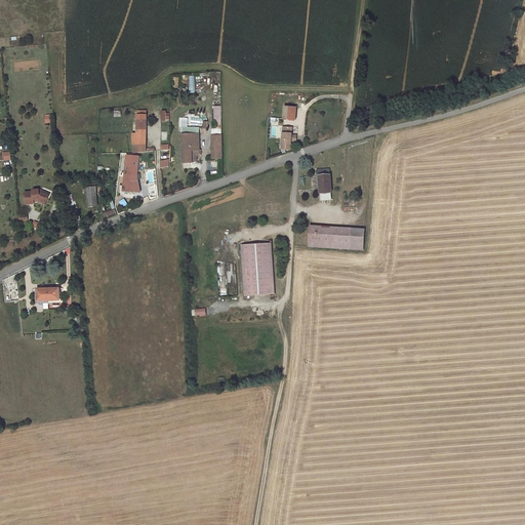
[(285,107),(284,119),(293,119),(296,119),(296,108),(285,107)]
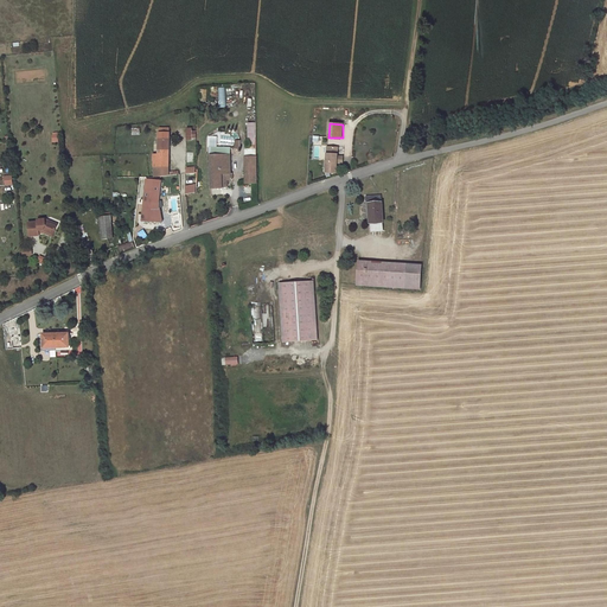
[(154,166),(168,166),(170,153),(170,140),(159,140),(159,154),(154,154),(154,166)]
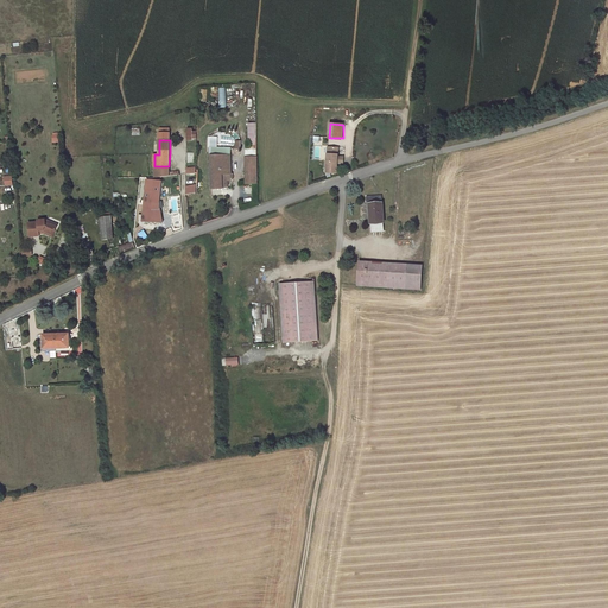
[(328,147),(327,172),(337,173),(337,163),(342,164),(342,157),(337,157),(339,147),(328,147)]
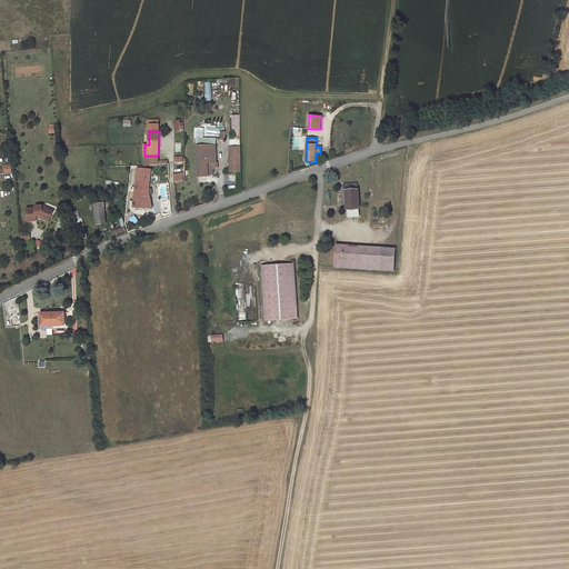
[(331,153),(331,160),(338,158),(345,156),(345,152),(345,151),(346,150),(345,147),(346,140),(337,142),(338,147),(331,149),(332,153),(331,153)]
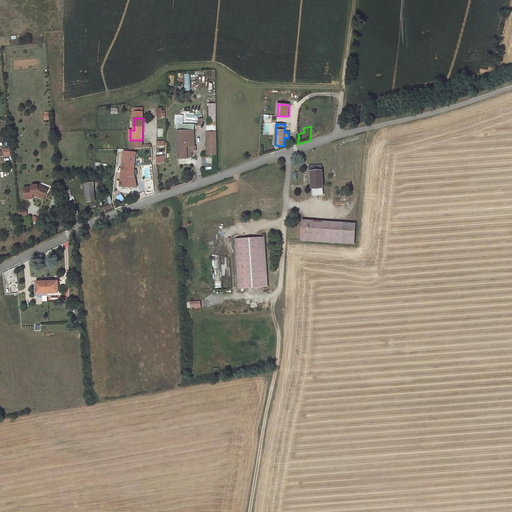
[(187,146),(194,146),(194,132),(194,131),(178,130),(179,158),(188,158),(187,146)]
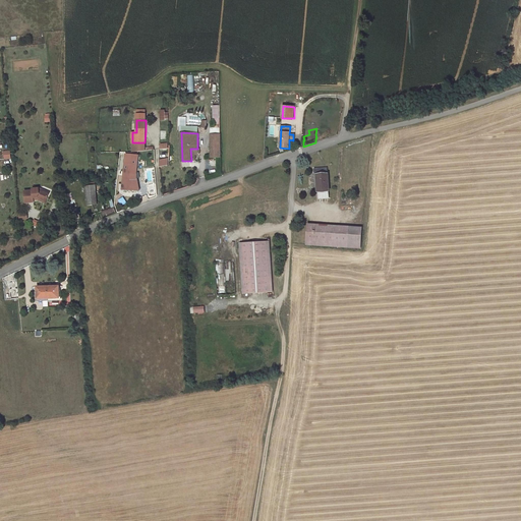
[(220,134),(211,134),(211,157),(221,157),(220,134)]
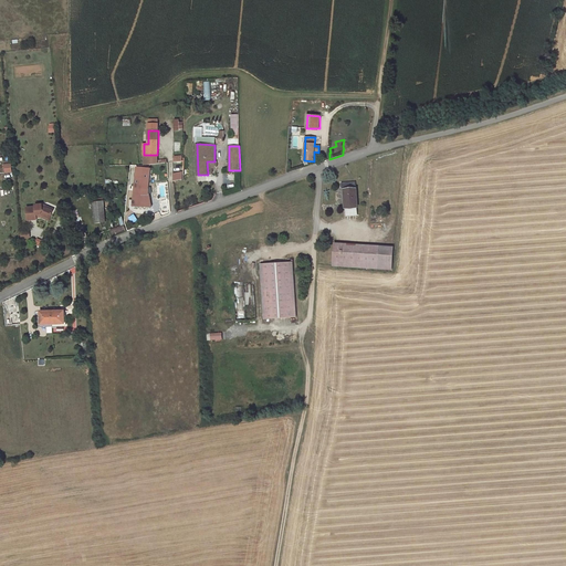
[(144,155),(144,165),(157,164),(157,160),(157,155),(144,155)]
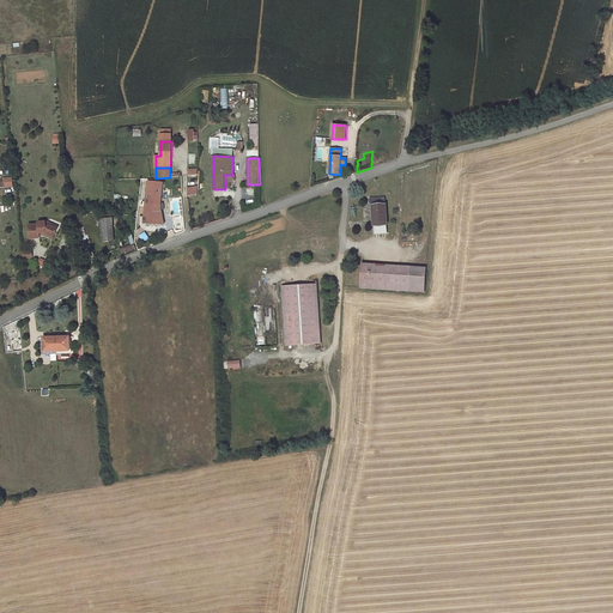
[(224,175),(225,189),(229,189),(229,180),(235,180),(235,175),(232,175),(224,175)]
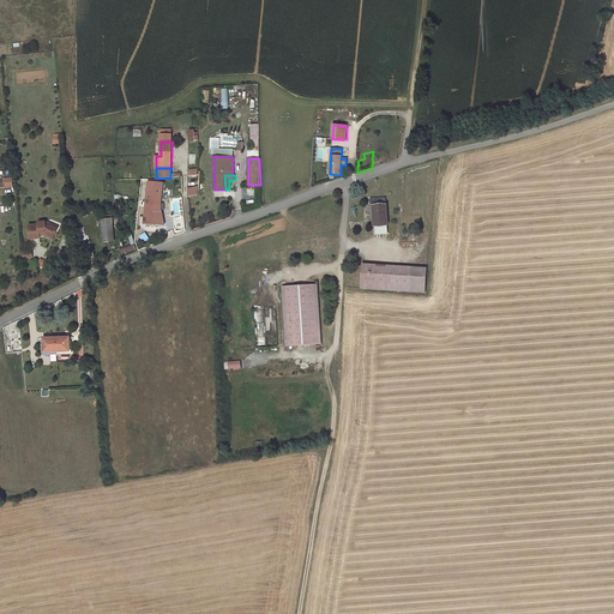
[(4,187),(13,187),(12,176),(4,178),(4,187)]
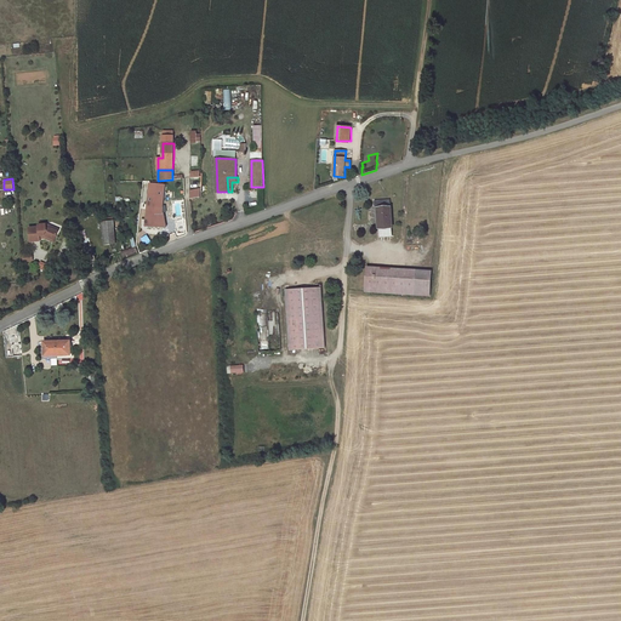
[(151,183),(148,204),(163,205),(165,184),(159,184),(151,183)]
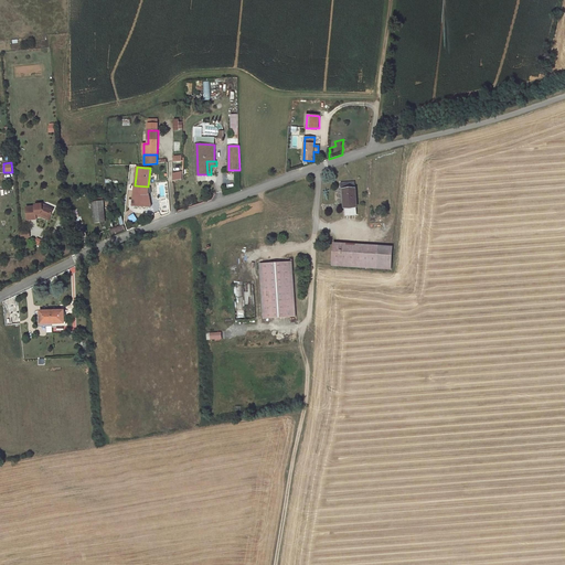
[(341,188),(342,190),(344,190),(345,199),(344,199),(344,209),(345,209),(355,208),(356,208),(355,182),(341,183),(341,188)]
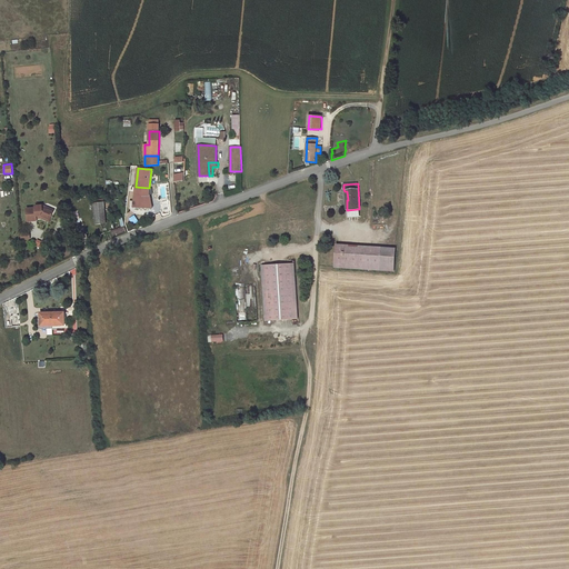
[(152,208),(150,196),(136,195),(133,207),(139,207),(141,207),(147,207),(152,208)]
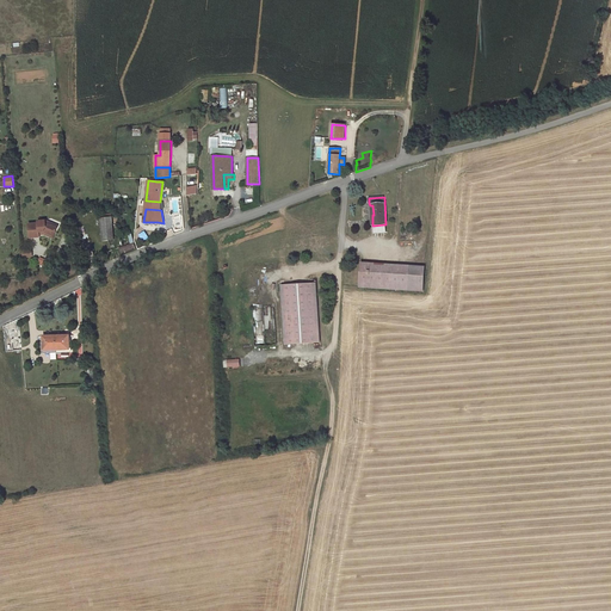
[(113,240),(112,217),(100,218),(103,240),(113,240)]
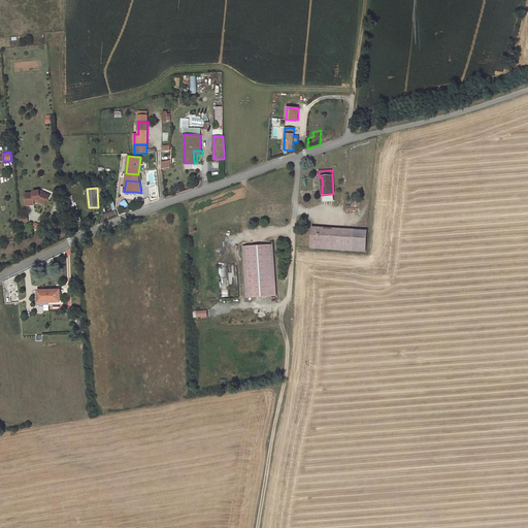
[(25,194),(26,205),(34,205),(34,203),(34,200),(37,200),(44,203),(45,200),(47,200),(50,196),(43,194),(39,195),(39,191),(32,192),(33,193),(25,194)]
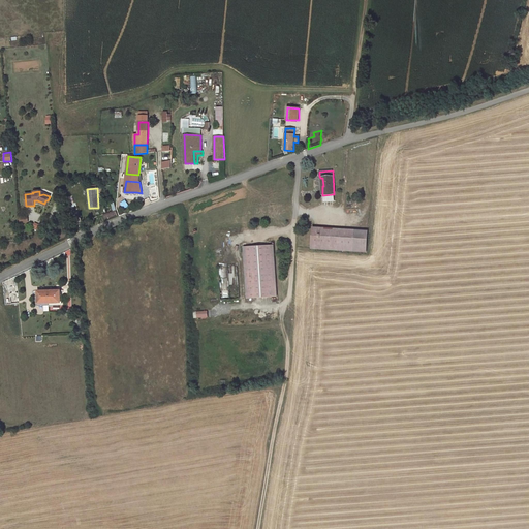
[(116,211),(103,215),(105,219),(118,215),(116,211)]
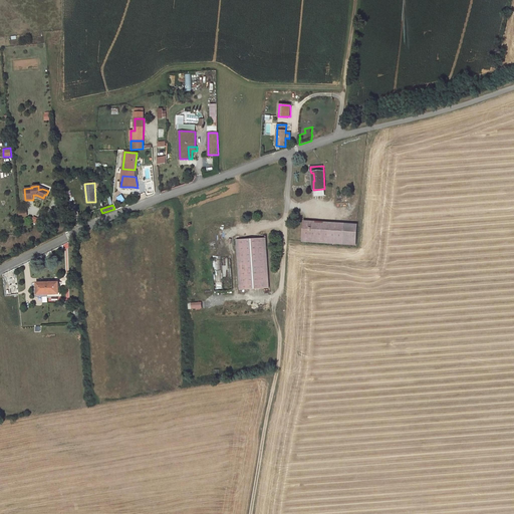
[(344,224),(304,221),(302,242),(342,244),(344,224)]
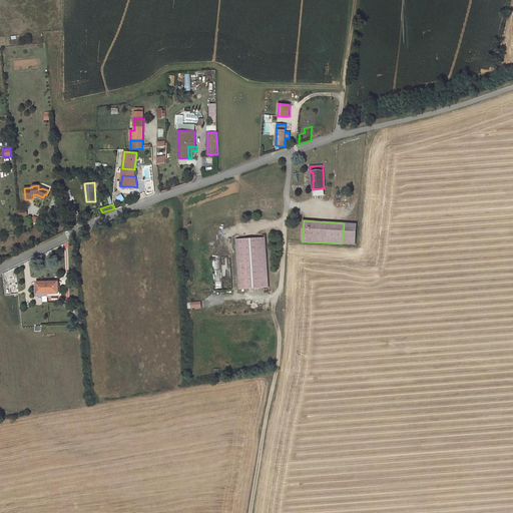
[(357,224),(344,223),(342,243),(355,244),(357,224)]
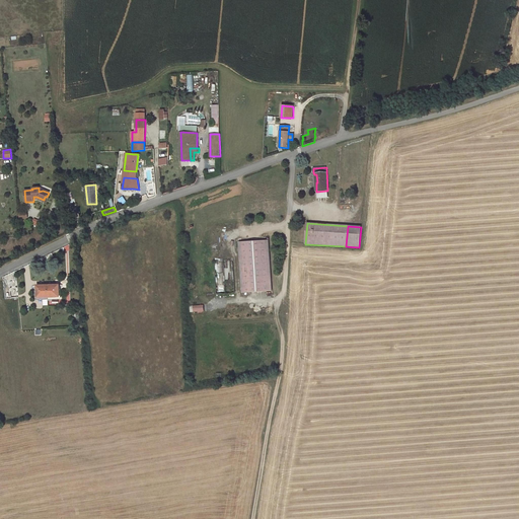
[(269,240),(238,242),(242,293),(272,291),(269,240)]
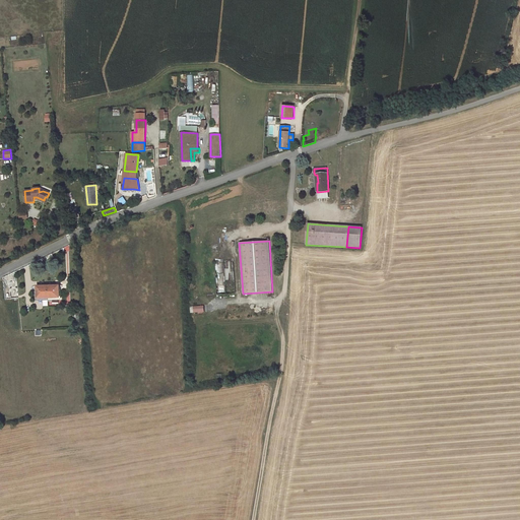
[(37,286),(37,287),(38,298),(44,298),(44,300),(53,300),(53,298),(59,298),(59,287),(59,285),(37,286)]
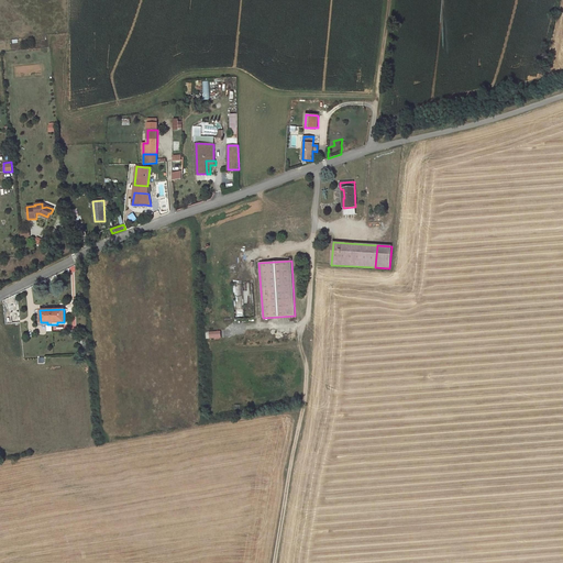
[(39,326),(47,324),(47,322),(41,322),(40,311),(37,311),(39,326)]
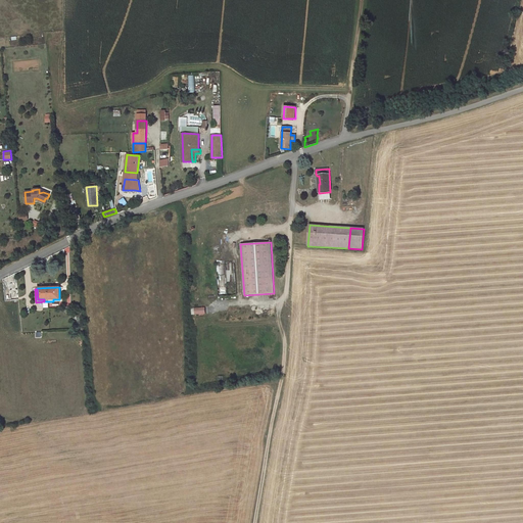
[(60,289),(59,289),(59,299),(53,299),(53,301),(61,301),(60,289)]
